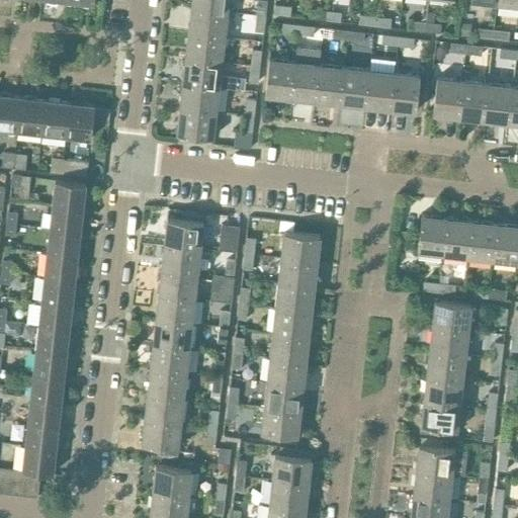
[(191,0),(190,7),(228,11),(229,0),(191,0)]
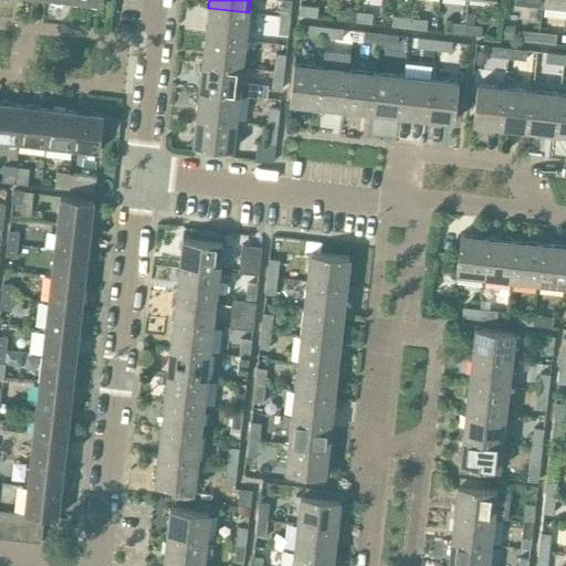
[(292,0),(282,0),(281,16),(291,17),(292,0)]
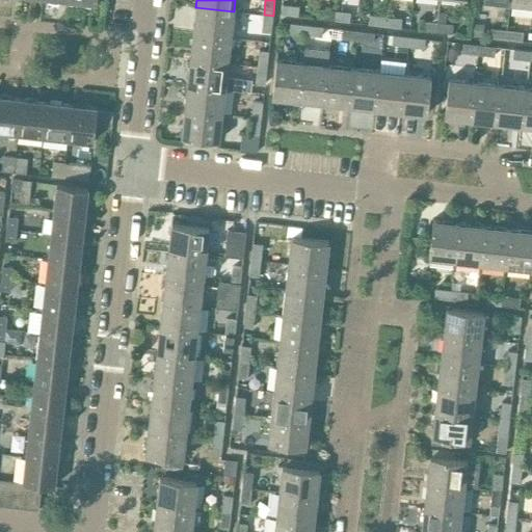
[(298,15),(299,5),(283,3),(282,14),(298,15)]
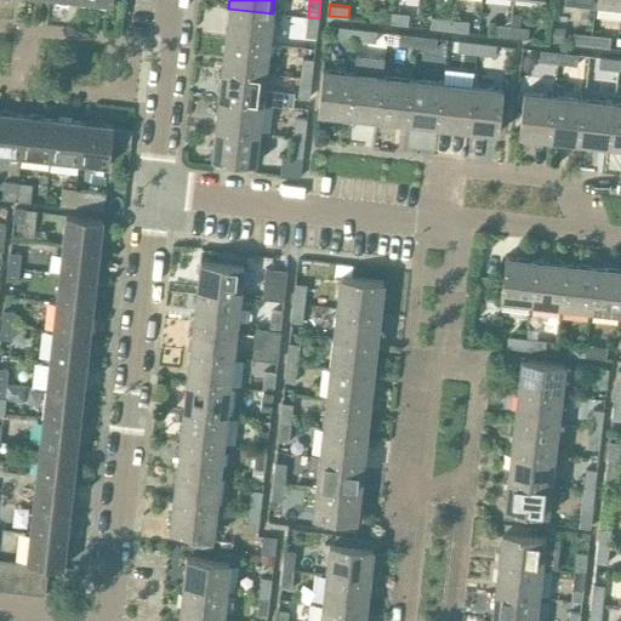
[(228,9),(226,38),(269,43),(273,13),(228,9)]
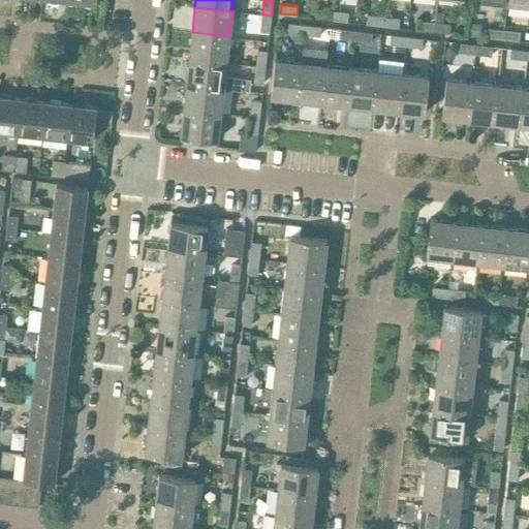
[(332,19),(333,9),(316,7),(315,18),(332,19)]
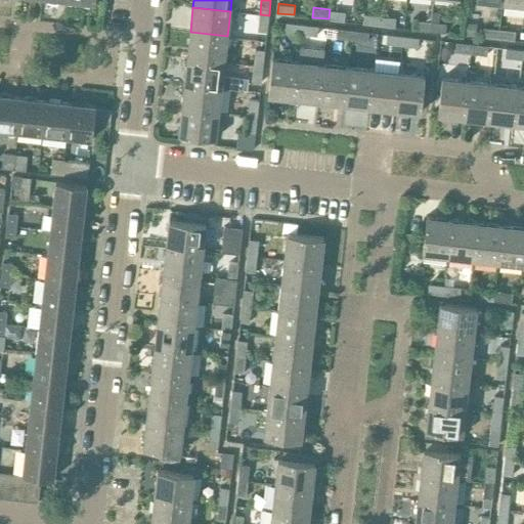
[(330,9),(329,18),(345,20),(346,11),(330,9)]
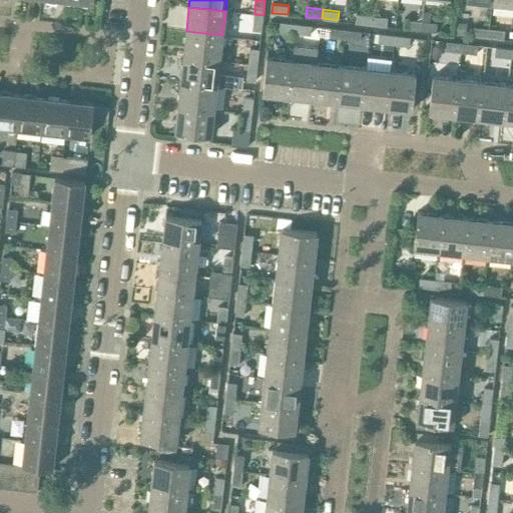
[(371,24),(372,15),(357,13),(356,22),(371,24)]
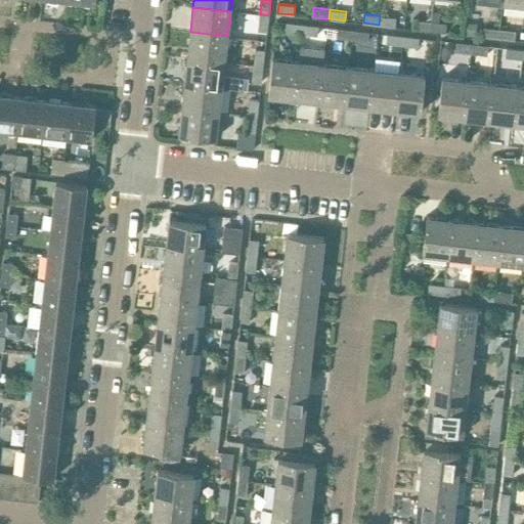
[(258,30),(267,31),(269,15),(260,14),(258,30)]
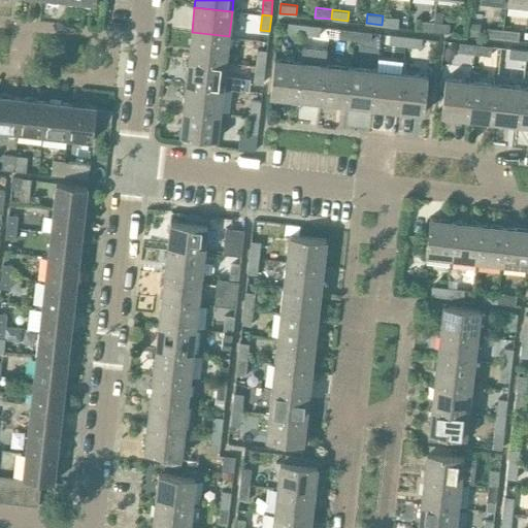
[(383,15),(382,25),(398,27),(399,18),(383,15)]
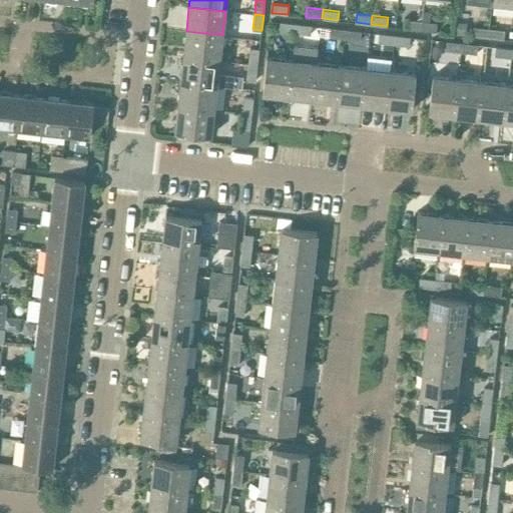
[(420,30),(422,21),(406,19),(405,28),(420,30)]
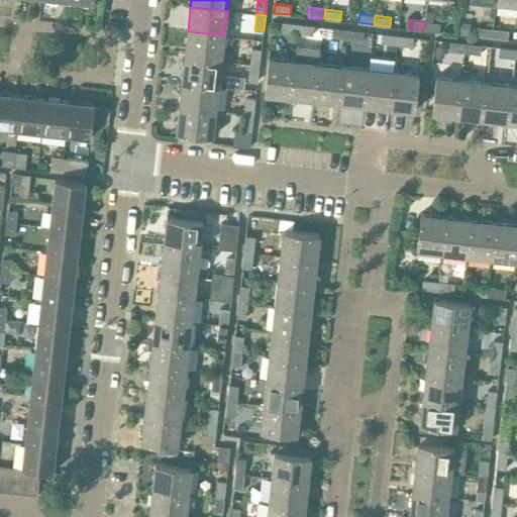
[(425,21),(423,30),(439,31),(440,22),(425,21)]
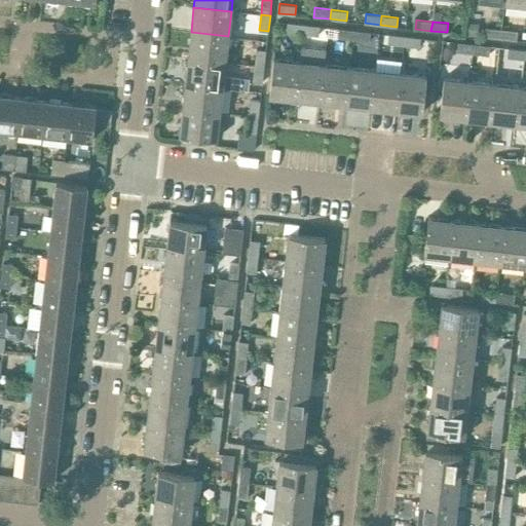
[(302,34),(303,24),(288,23),(287,32),(302,34)]
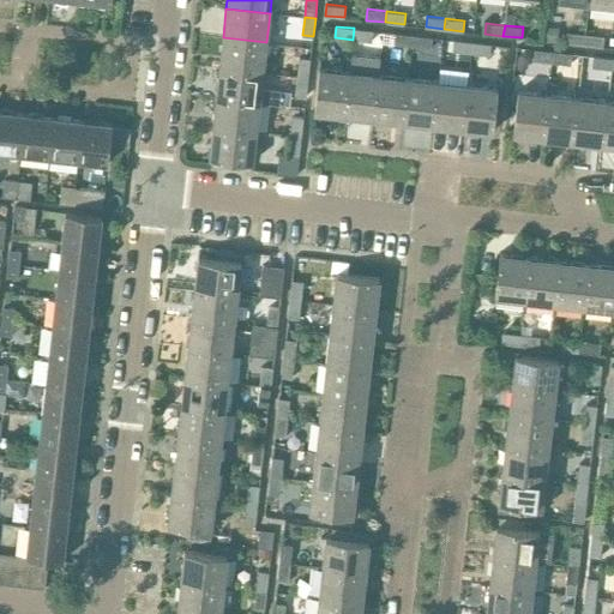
[(354,28),(353,40),(372,41),(373,30),(354,28)]
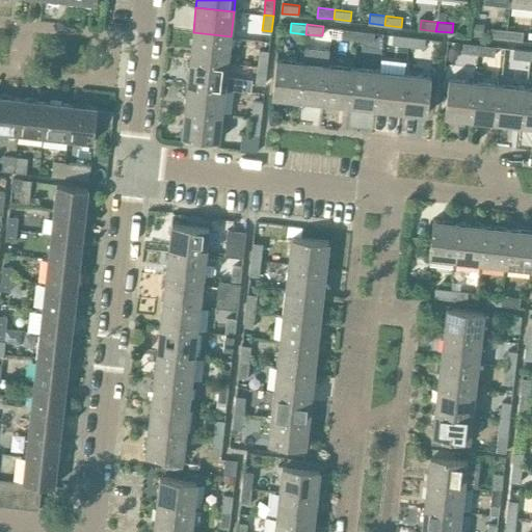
[(506,38),(507,29),(490,27),(489,37),(506,38)]
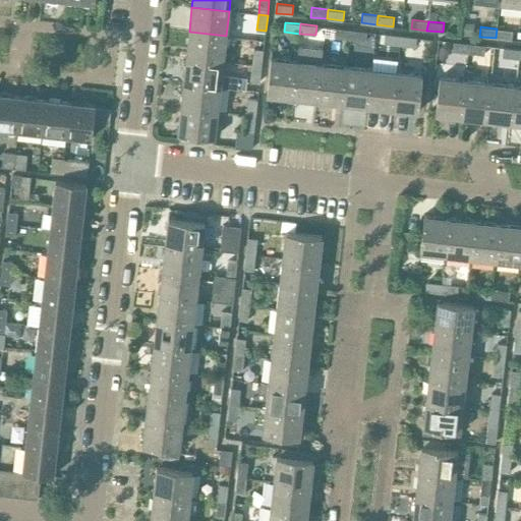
[(350,39),(351,30),(335,27),(334,37),(350,39)]
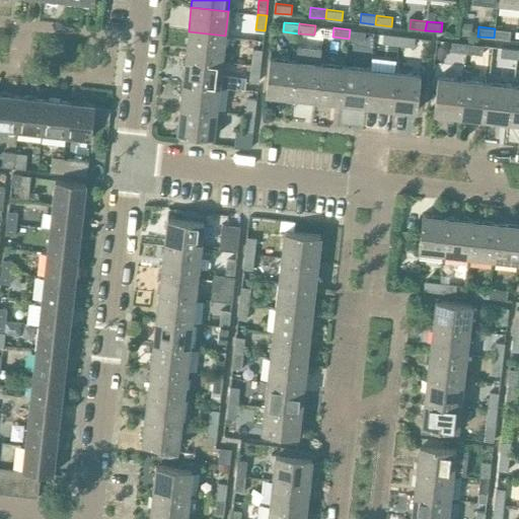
[(495,28),(494,38),(509,40),(511,30),(495,28)]
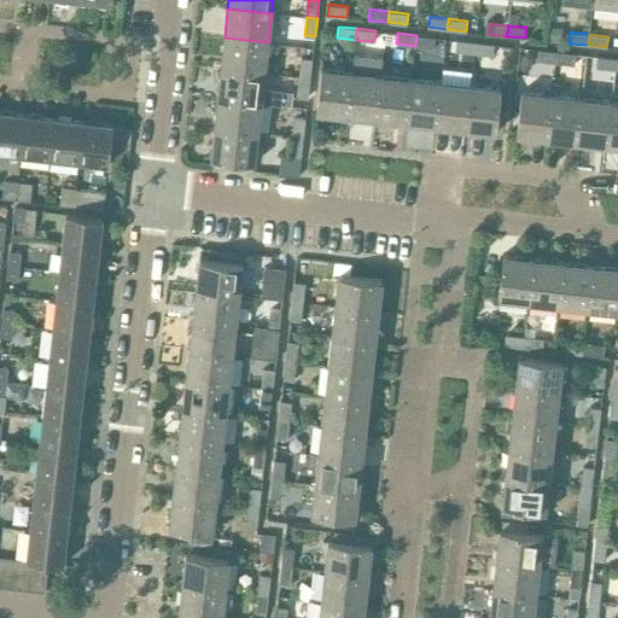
[(417,35),(415,46),(433,48),(435,38),(417,35)]
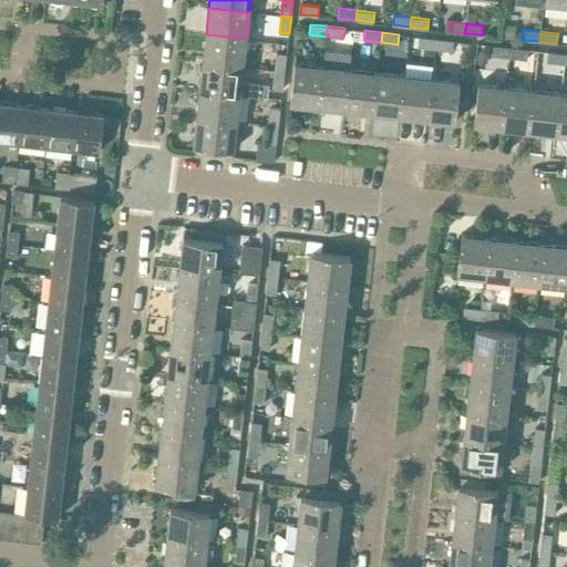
[(206,34),(203,62),(243,66),(246,39),(206,34)]
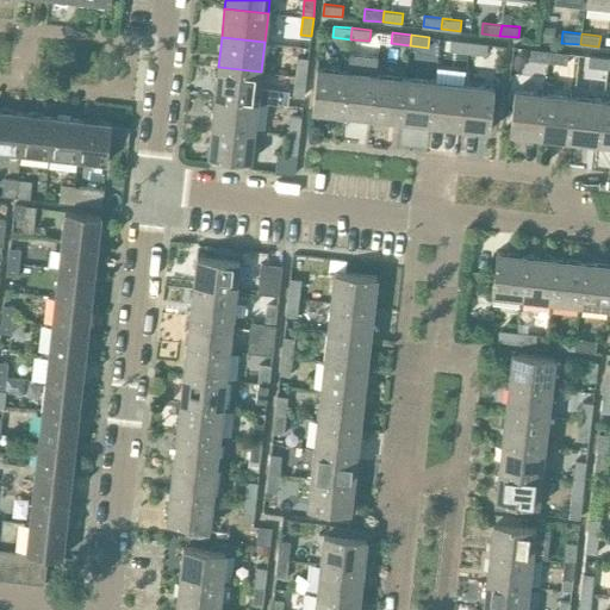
[(468,53),(470,42),(450,39),(449,50),(468,53)]
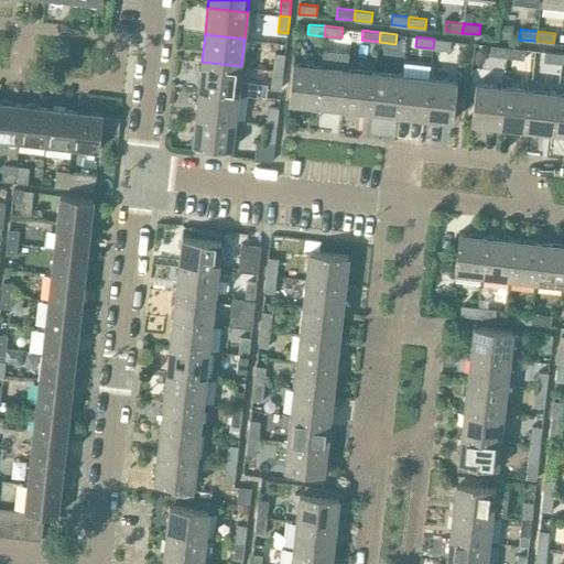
[(434,39),(433,49),(449,51),(451,41),(434,39)]
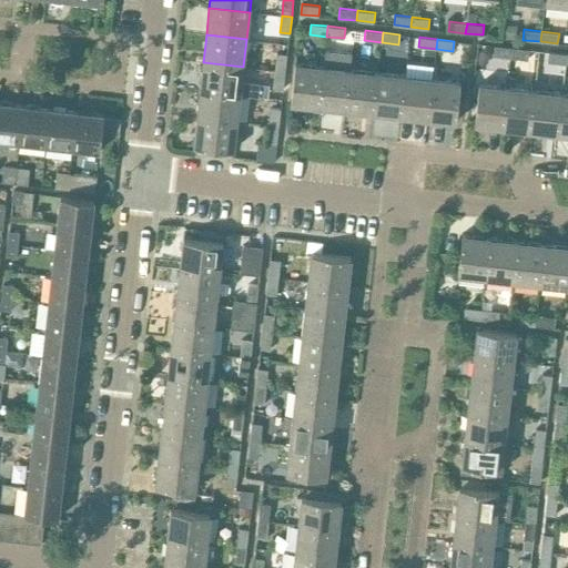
[(510,58),(511,47),(495,46),(494,56),(510,58)]
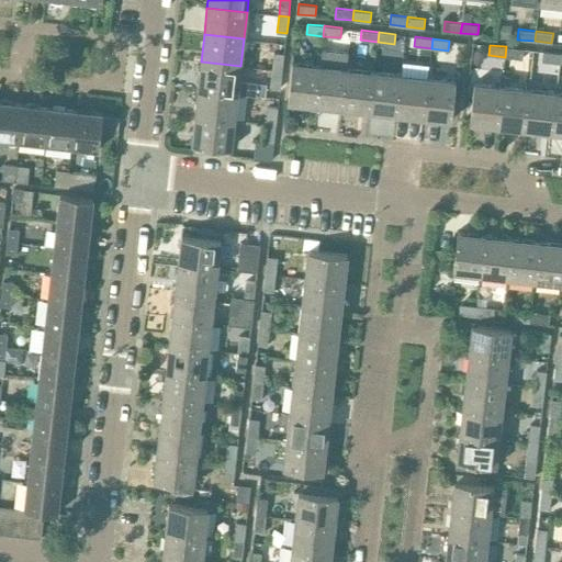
[(506,46),(505,57),(504,66),(514,67),(514,57),(523,58),(524,48),(506,46)]
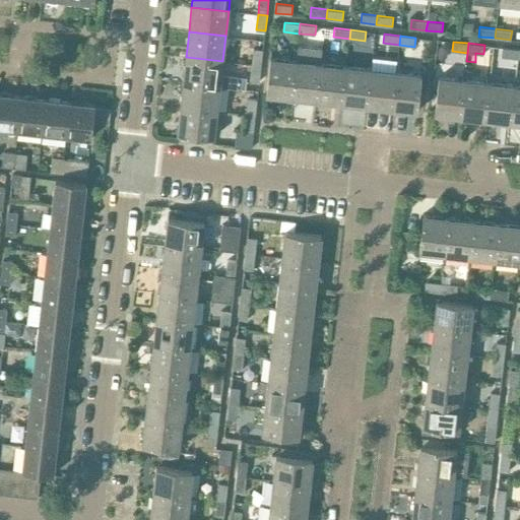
[(517,58),(519,49),(503,47),(502,56),(517,58)]
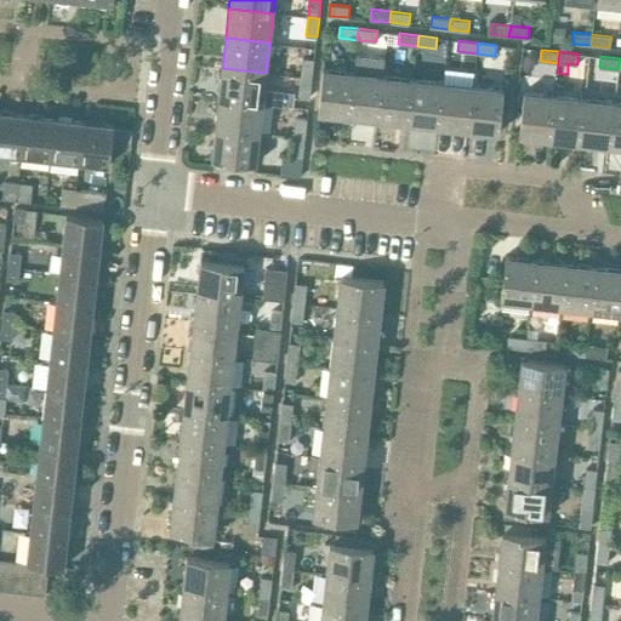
[(314,60),(303,58),(301,77),(312,78),(314,60)]
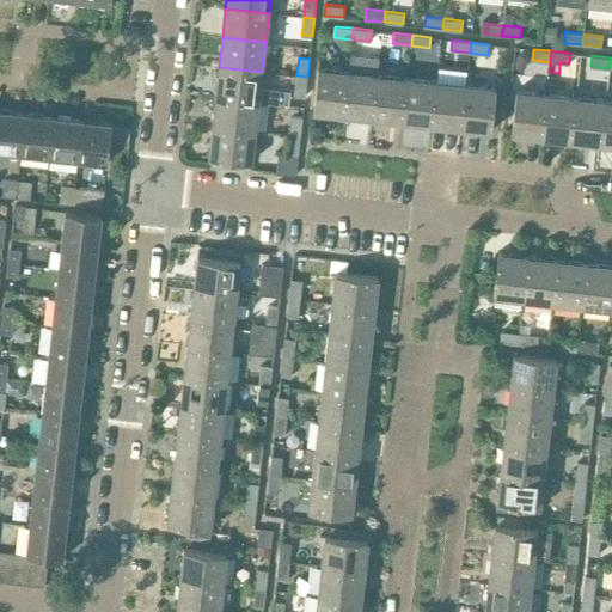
[(219,67),(215,96),(259,101),(262,72),(219,67)]
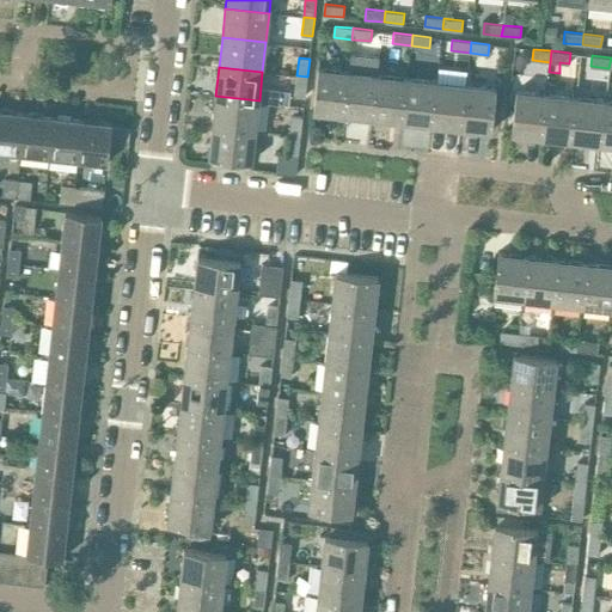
[(343,114),(348,71),(318,67),(313,110),(343,114)]
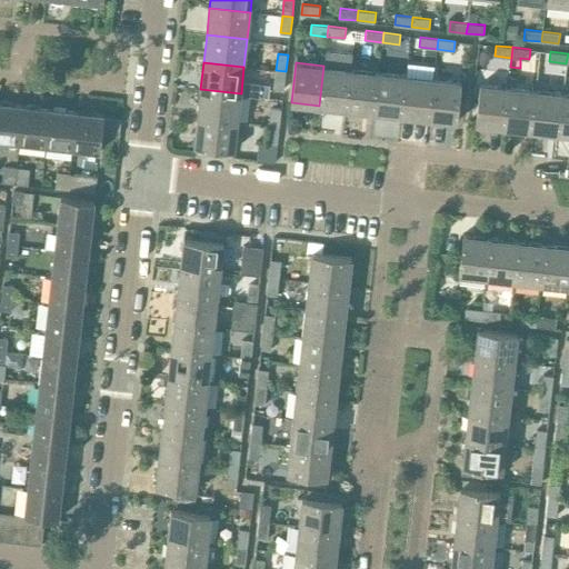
[(351,69),(323,66),(319,106),(347,109),(351,69)]
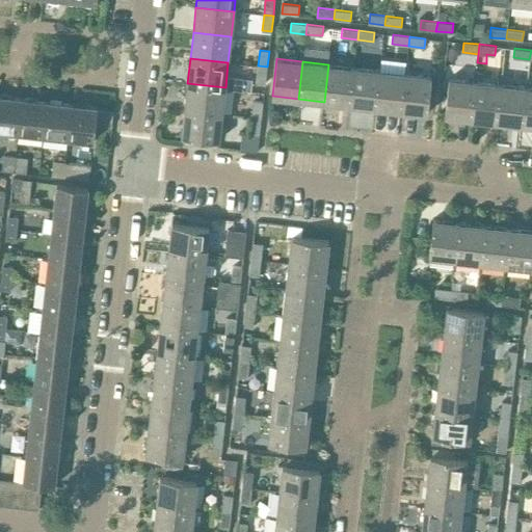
[(354,68),(328,64),(324,102),(350,105),(354,68)]
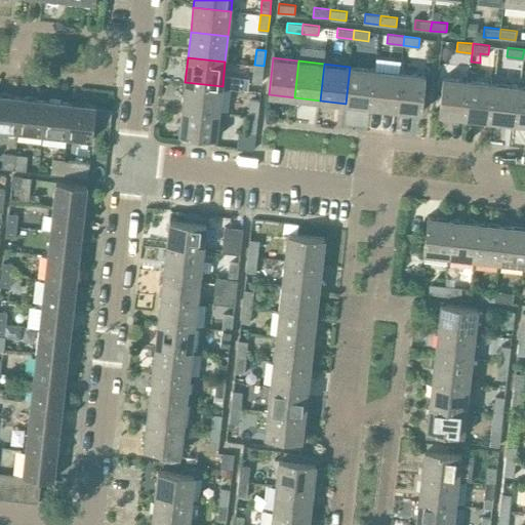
[(252,81),(261,82),(264,66),(254,65),(252,81)]
